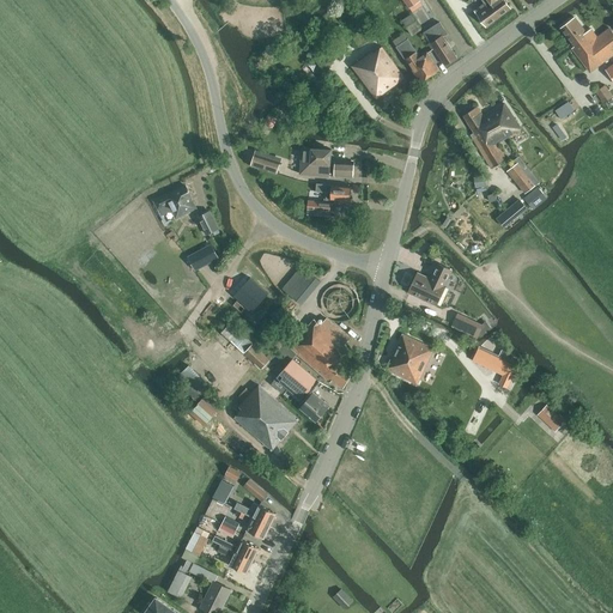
[(402,0),(412,13),(423,5),(419,0),(402,0)]
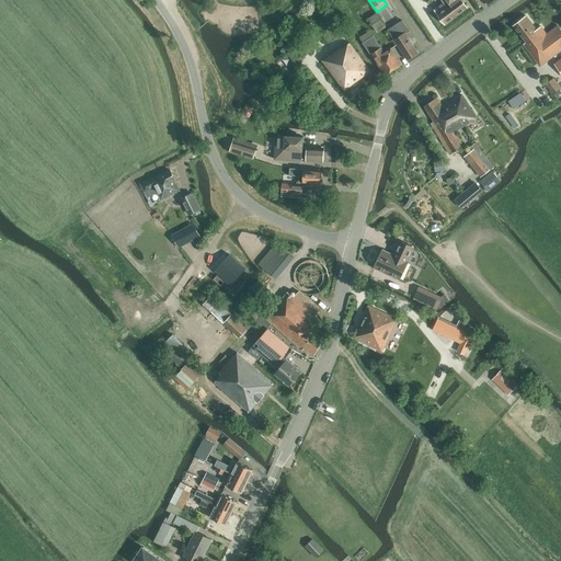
[(447,0),(434,10),(437,14),(445,24),(468,8),(461,0),(447,0)]
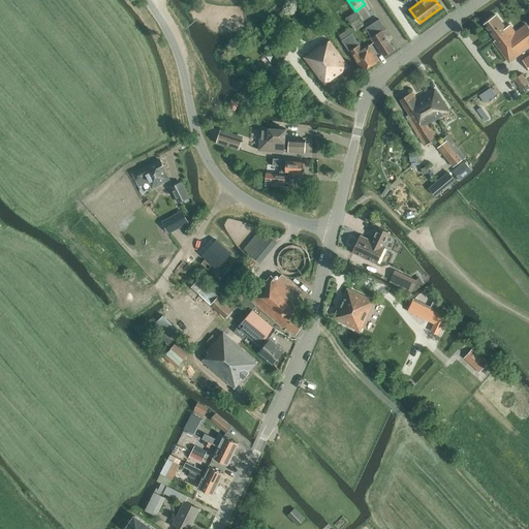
[(347,18),(354,30),(363,25),(355,12),(347,18)]
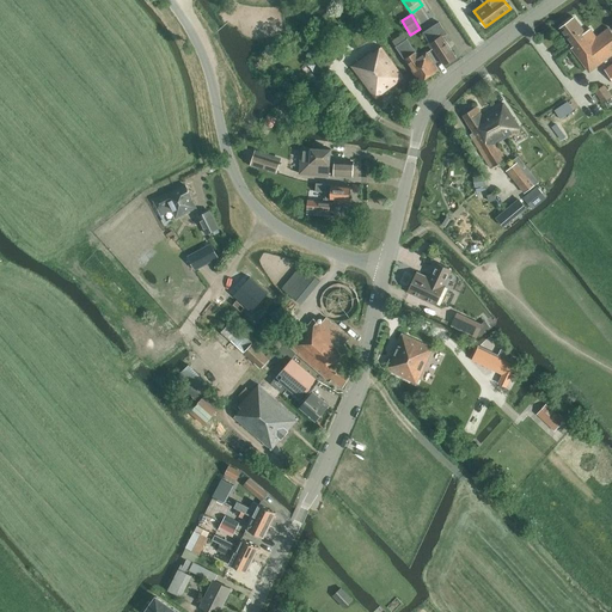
[(561,28),(574,47),(571,48),(589,72),(611,54),(611,32),(609,28),(597,37),(591,29),(586,32),(574,17),(561,28)]
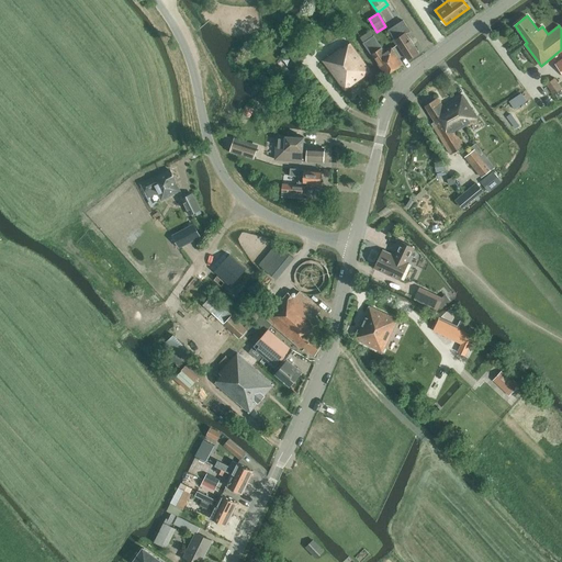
[(419,53),(406,33),(409,31),(403,21),(389,30),(407,59),(419,53)]
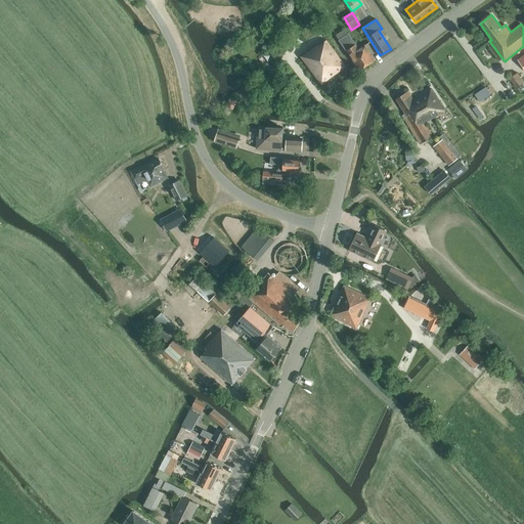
[(341,41),(359,70),(368,63),(370,63),(374,61),(374,60),(375,59),(365,45),(359,49),(350,35),(341,41)]
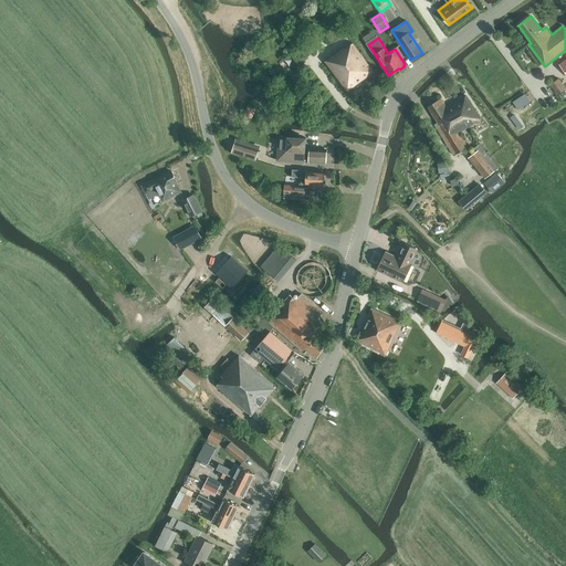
[(325,61),(347,91),(374,72),(353,43),(345,50),(344,48),(325,61)]
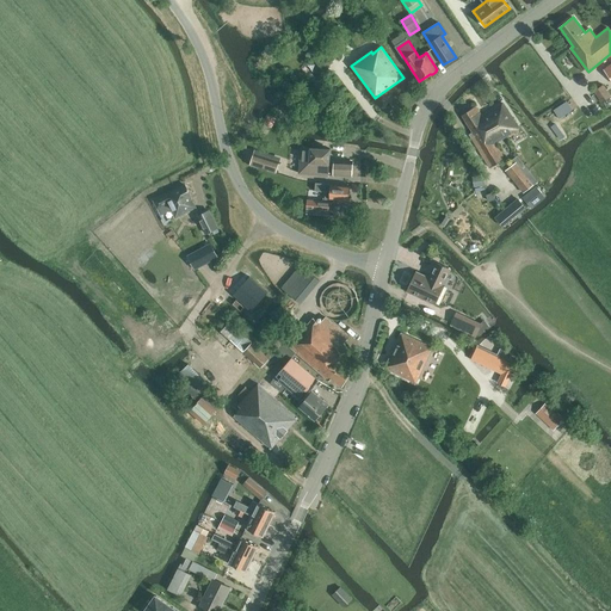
[(594,91),(603,103),(610,97),(603,85),(594,91)]
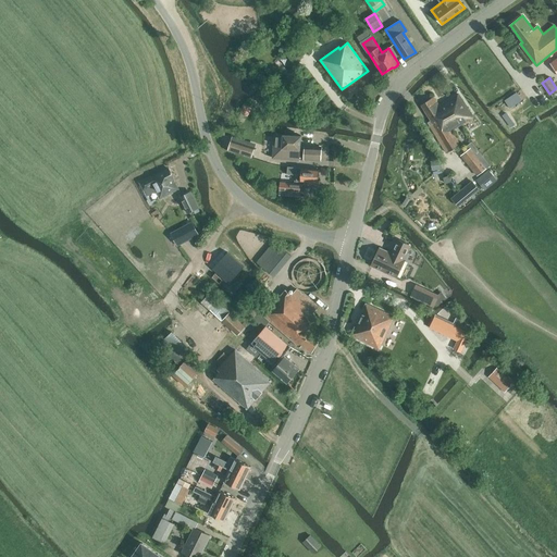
[(440,104),(438,104),(441,109),(437,111),(441,114),(438,115),(443,121),(454,114),(460,125),(473,116),(458,94),(440,104)]
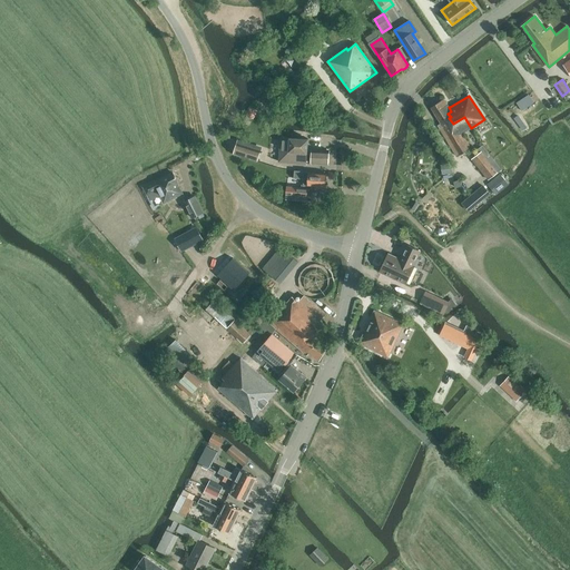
[(449,107),(450,107),(444,99),(431,108),(441,124),(438,125),(458,156),(471,148),(462,134),(471,128),(464,117),(453,124),(449,118),(451,117),(448,114),(451,111),(449,107)]
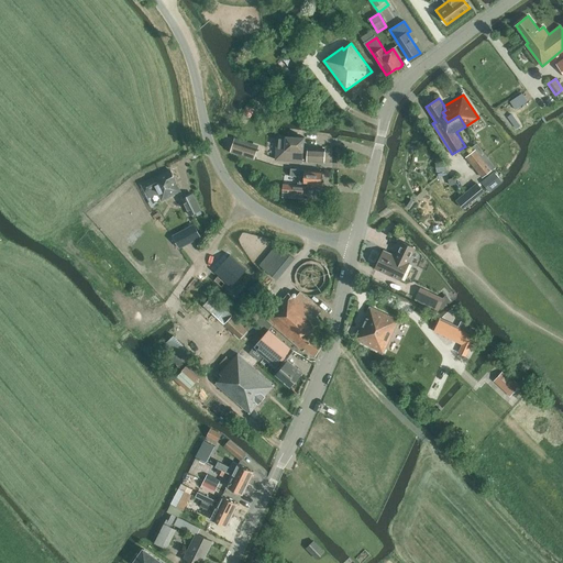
[(276,159),(307,162),(324,163),(326,150),(304,147),(305,138),(277,135),(276,159)]
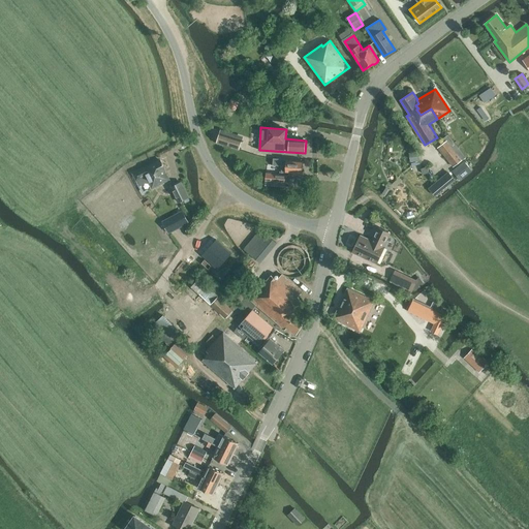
[(242,139),(220,133),(217,143),(239,150),(242,139)]
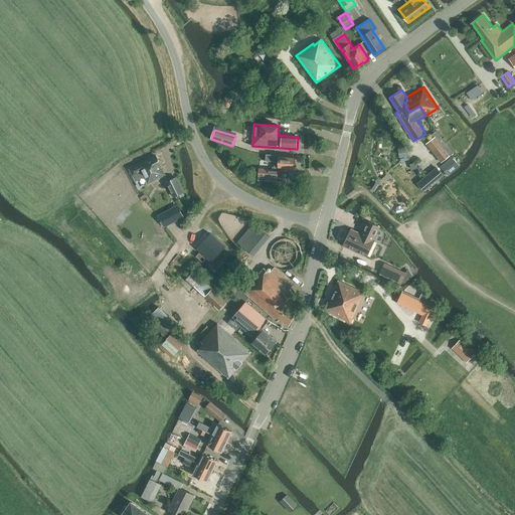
[(450,156),(435,136),(426,143),(442,162),(450,156)]
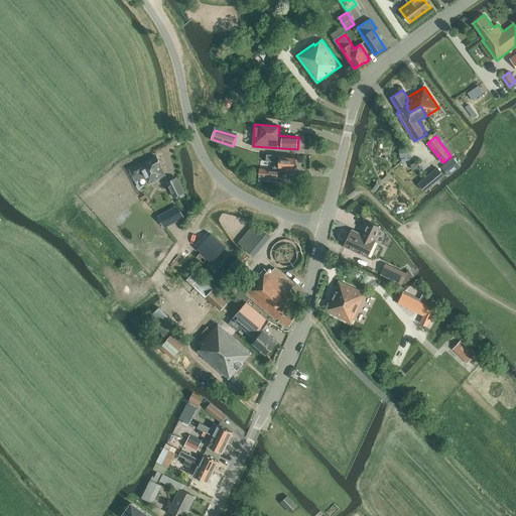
[(406,149),(399,150),(400,157),(407,156),(406,149)]
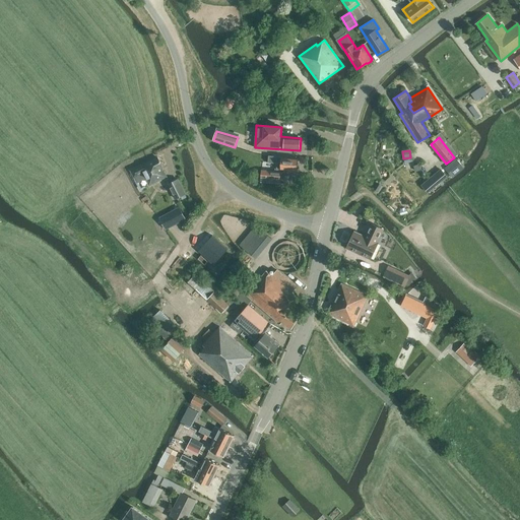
[(266,182),(280,183),(281,169),(297,171),(297,169),(299,168),(299,165),(298,163),(298,158),(269,156),(268,161),(277,163),(277,169),(275,169),(275,171),(267,171),(266,182)]
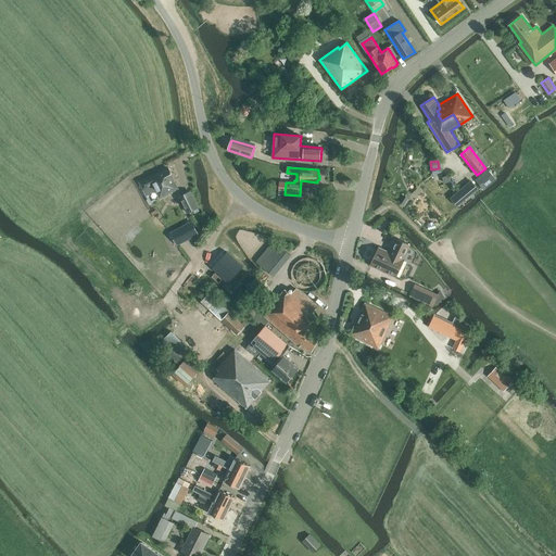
[(155,189),(160,197),(177,188),(173,179),(174,178),(168,168),(140,182),(147,194),(155,189)]
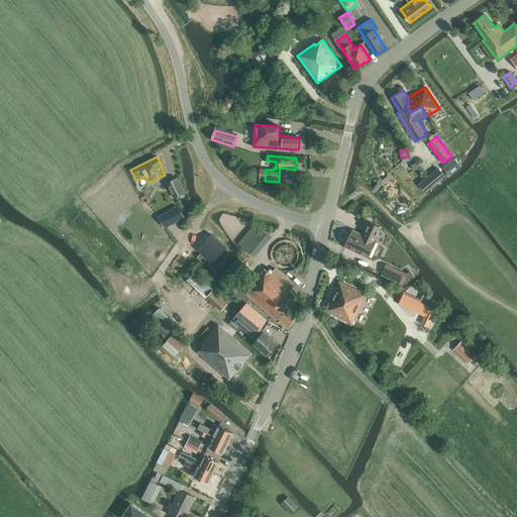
[(453,158),(444,166),(452,174),(461,167),(453,158)]
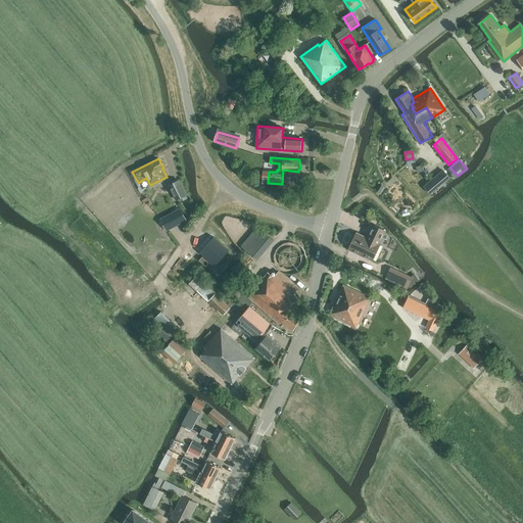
[(443,170),(424,186),(430,193),(449,178),(443,170)]
